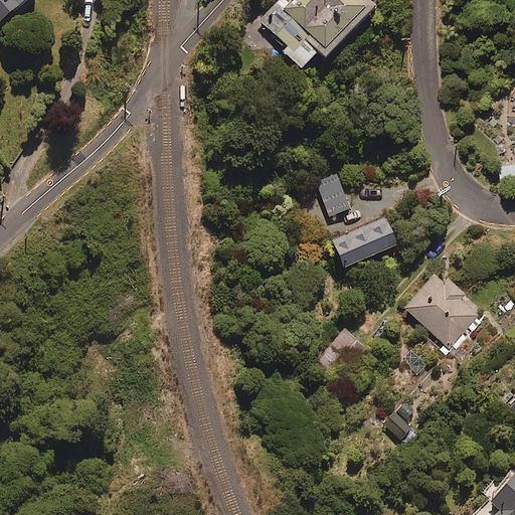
[(0,0),(0,13),(14,0),(0,0)]
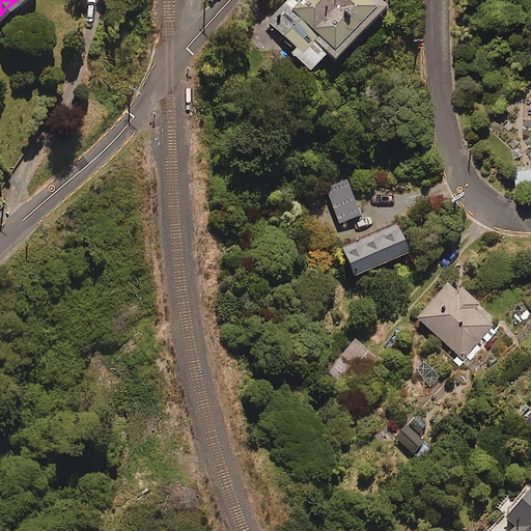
[(290,0),(269,23),(295,48),(289,52),(308,70),(325,53),(331,58),(383,5),(378,0),(290,0)]
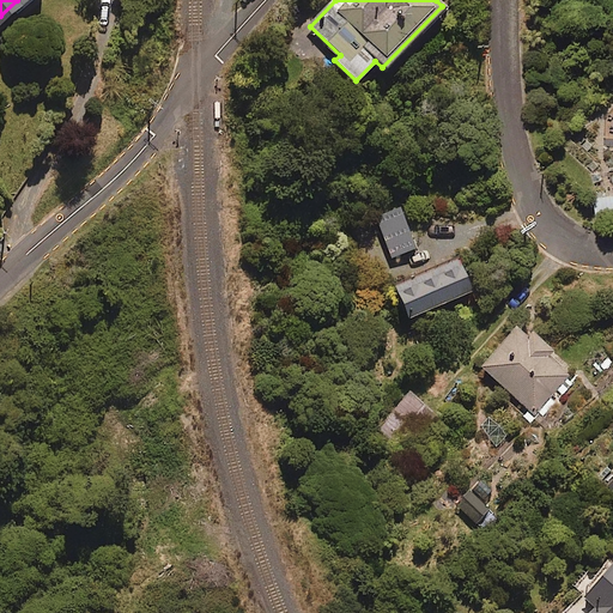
[(612,192),(592,194),(594,212),(612,208),(612,192)]
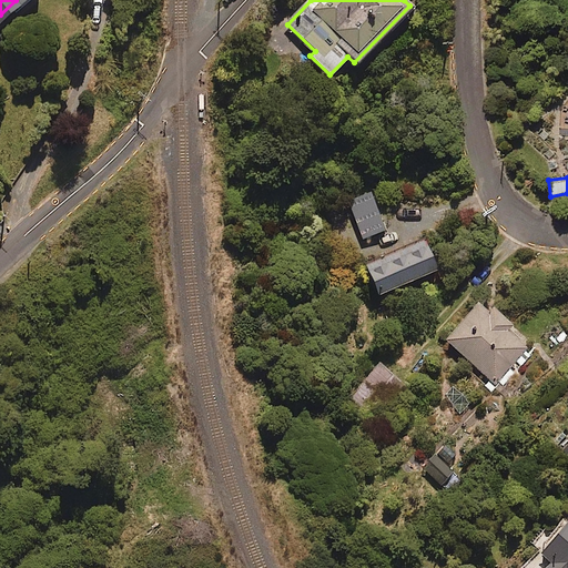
[(375,212),(368,192),(347,199),(353,219),(375,212)]
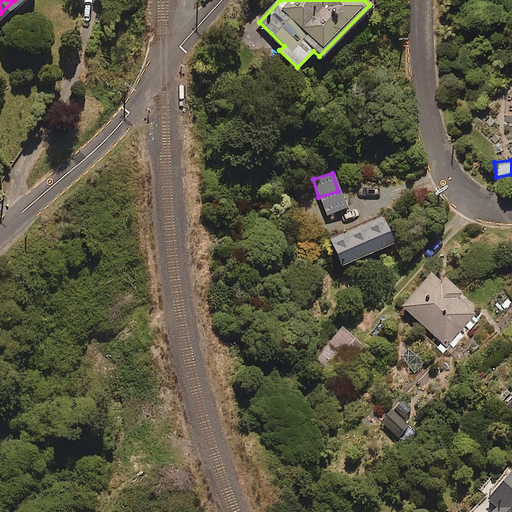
[(389,241),(378,216),(326,238),(337,263),(389,241)]
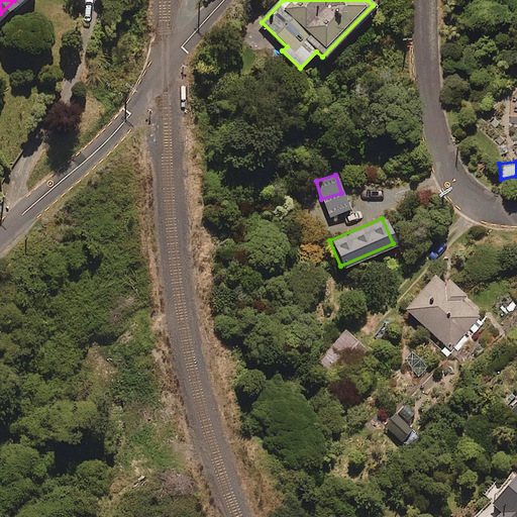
[(458,291),(431,269),(401,307),(451,347),(479,313),(455,295),(458,291)]
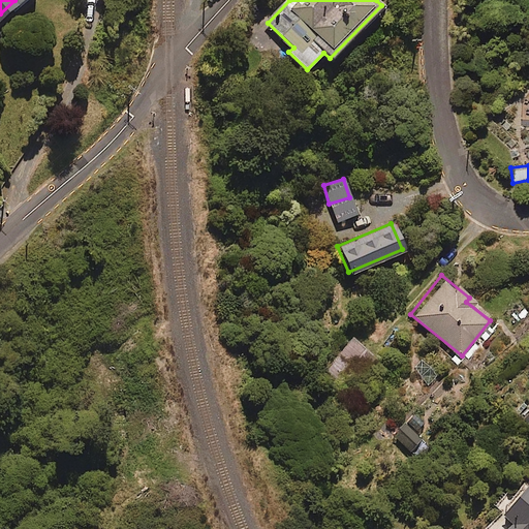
[(373,358),(350,339),(320,376),(343,394),(373,358)]
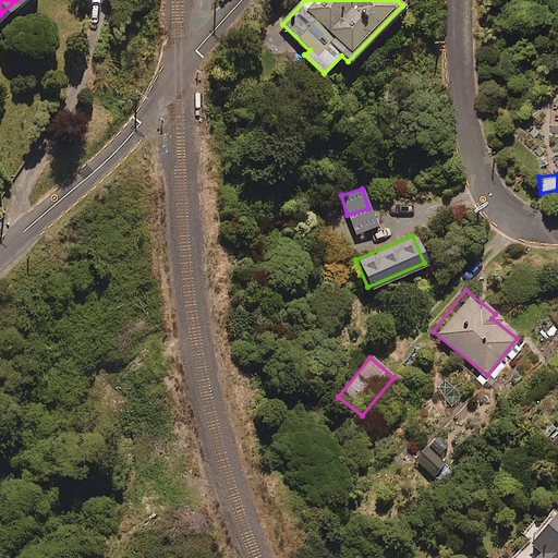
[(429,435),(411,455),(434,476),(452,458),(429,435)]
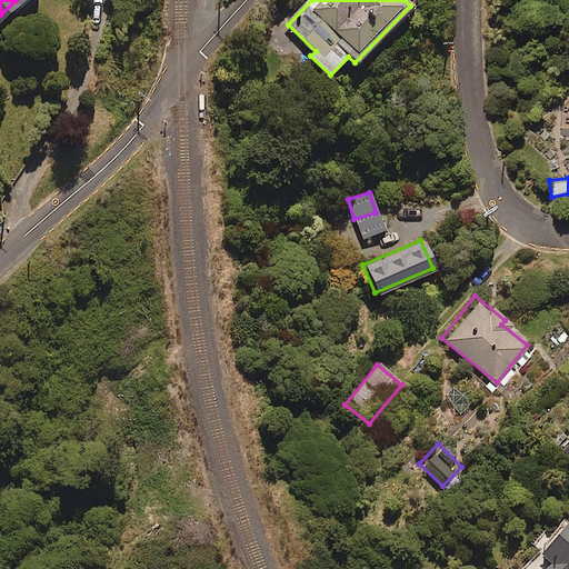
[(568,568),(568,506),(516,568),(568,568)]
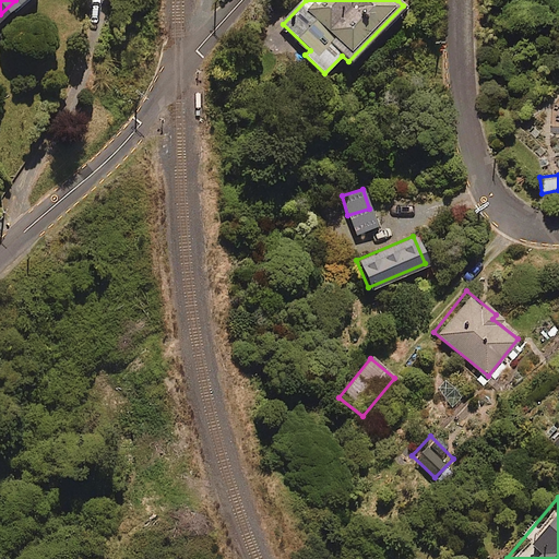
All buildings are outlined.
